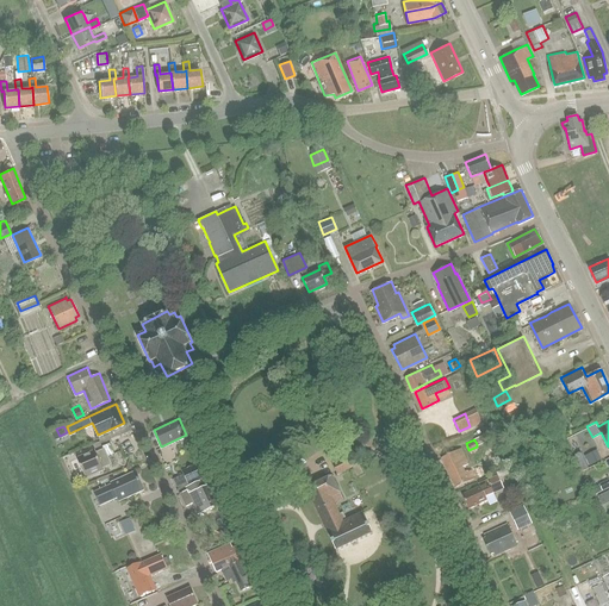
[(104,468),(103,466),(111,462),(112,464),(118,461),(110,441),(103,444),(104,448),(97,451),(95,448),(76,456),(86,476),(104,468)]
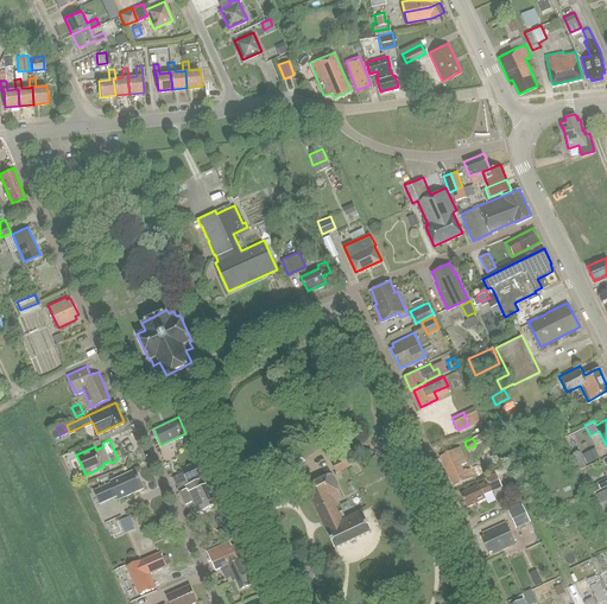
[(473,474),(469,466),(463,470),(460,463),(466,461),(460,445),(440,455),(453,483),(473,474)]
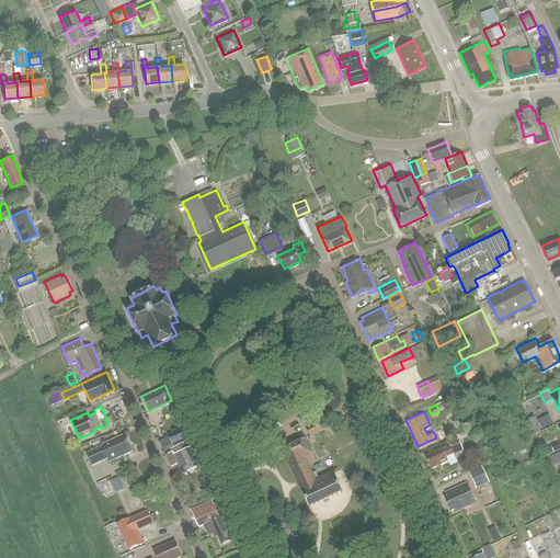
[(546,413),(537,418),(538,421),(541,426),(550,423),(546,413)]
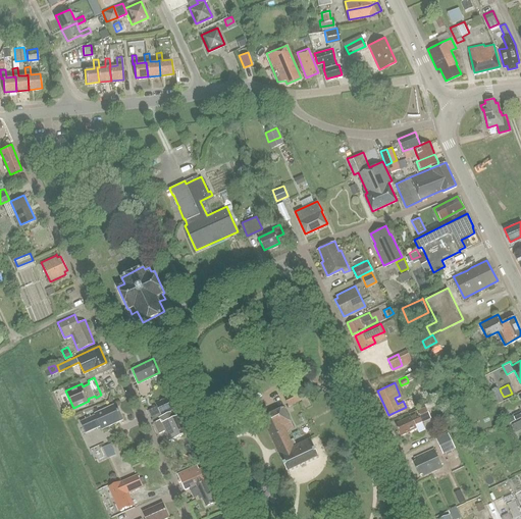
[(296,391),(283,396),(288,405),(300,399),(296,391)]
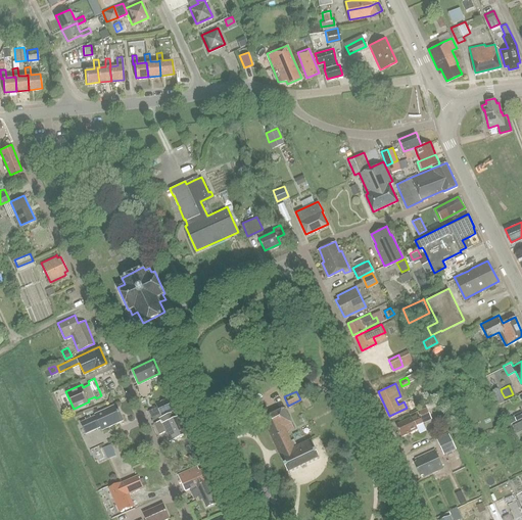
[(433,400),(425,404),(426,407),(427,409),(435,405),(433,400)]
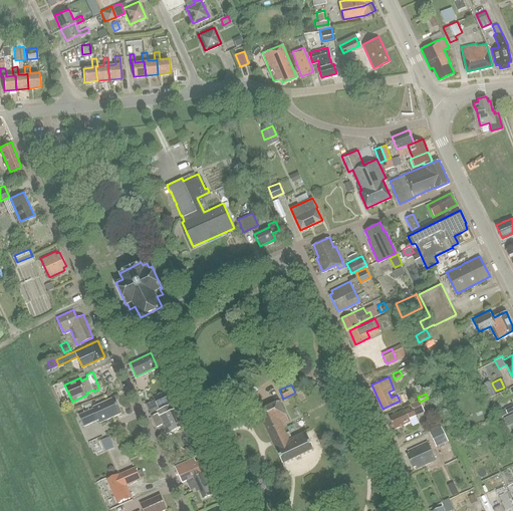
[(120,412),(113,397),(93,406),(93,408),(79,414),(84,425),(98,418),(100,421),(120,412)]
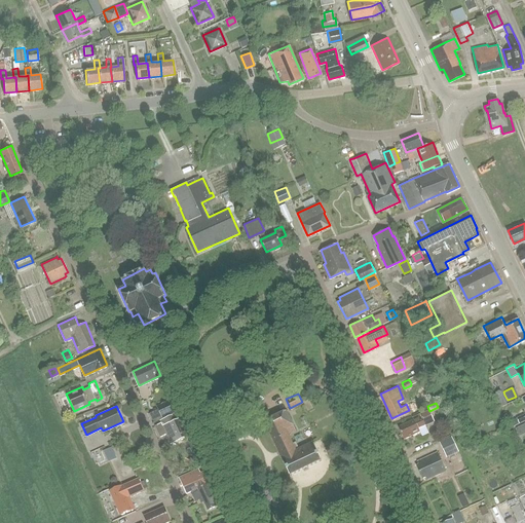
[(164,408),(158,410),(161,417),(167,414),(164,408)]
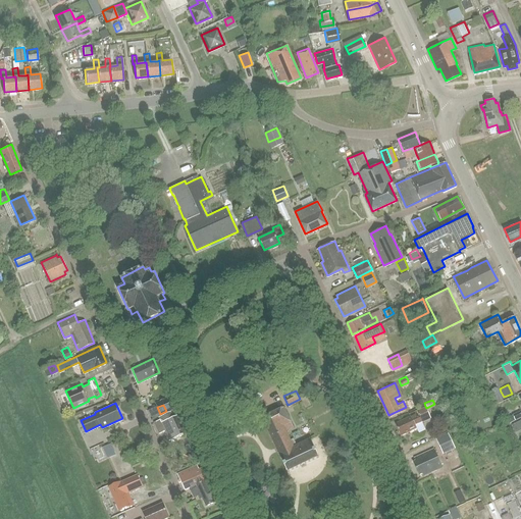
[(410,416),(395,422),(401,434),(409,430),(410,431),(417,428),(417,427),(415,423),(430,417),(426,408),(425,406),(409,413),(410,416)]
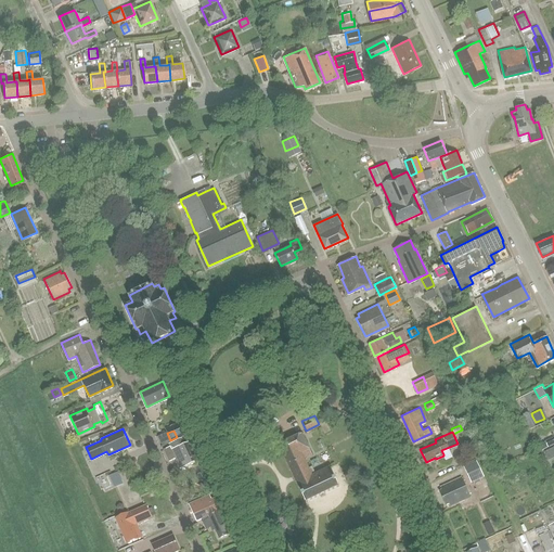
[(301,433),(279,444),(297,482),(306,500),(338,485),(330,465),(316,472),(311,464),(308,465),(304,456),(311,452),(309,448),(301,433)]
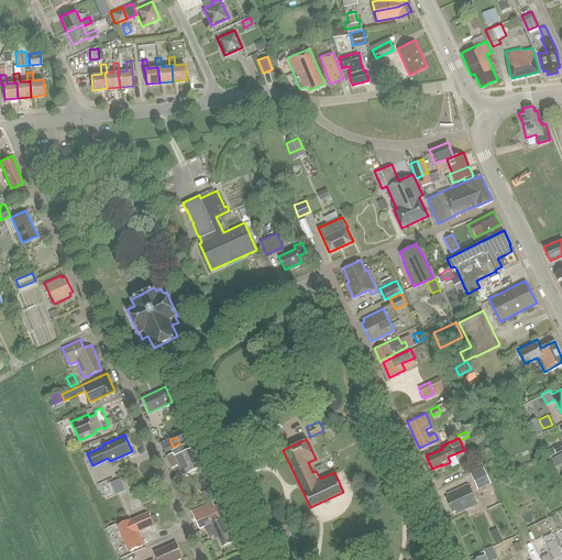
[(552,446),(554,450),(561,446),(561,439),(551,446),(552,446)]
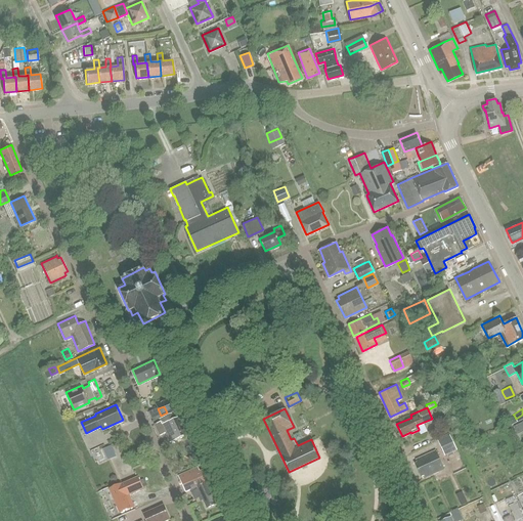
[(159,418),(160,421),(156,423),(160,433),(166,431),(171,441),(187,433),(179,415),(174,418),(172,413),(163,416),(161,417),(159,418)]
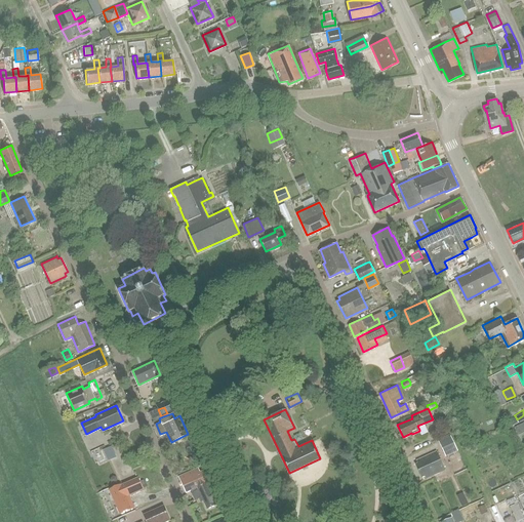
[(517,419),(515,415),(508,418),(511,425),(517,422),(517,419)]
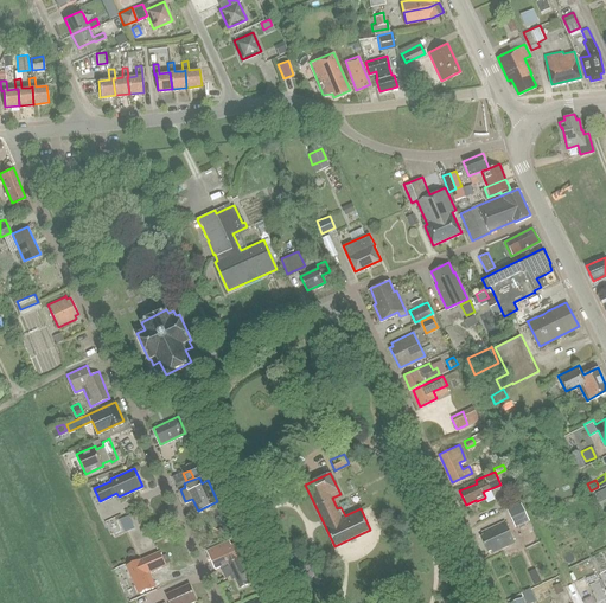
[(605,486),(594,492),(597,496),(598,501),(605,496),(605,486)]
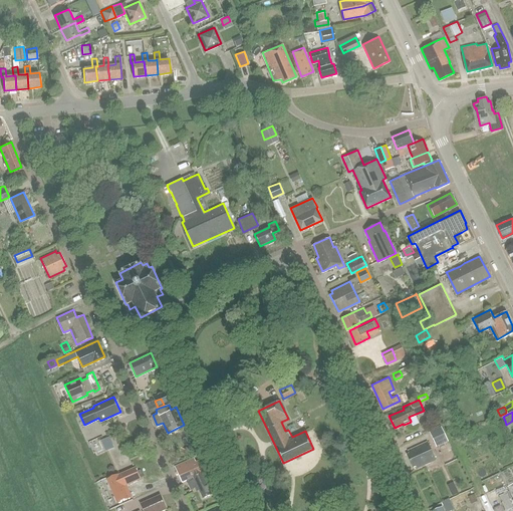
[(436,417),(430,420),(433,425),(439,422),(436,417)]
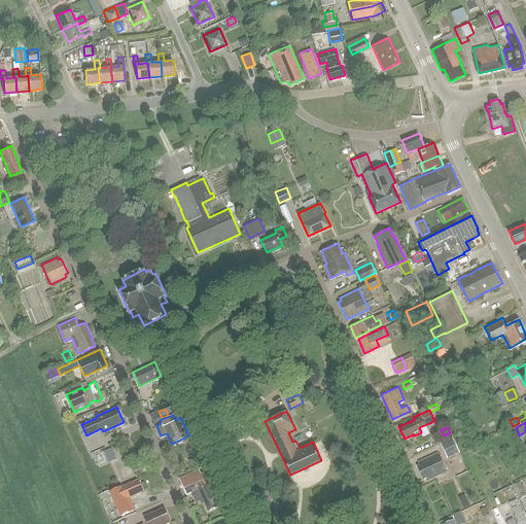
[(451,437),(440,442),(448,456),(458,451),(451,437)]
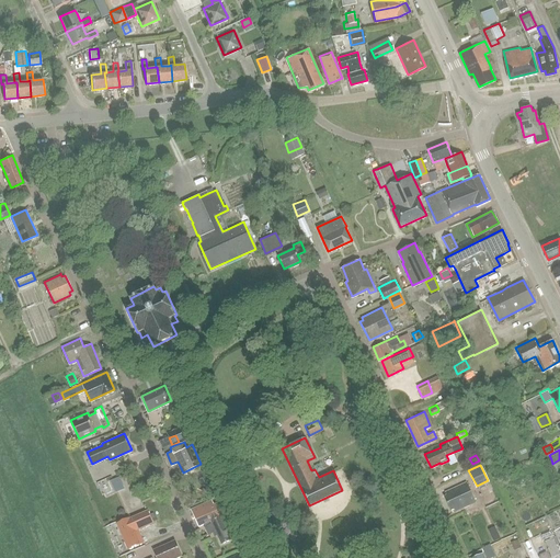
[(118,476),(112,478),(117,490),(124,487),(118,476)]
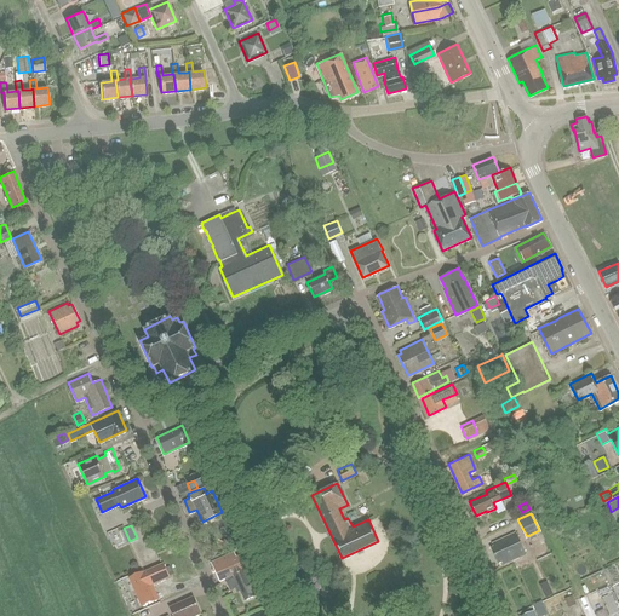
[(498,562),(502,560),(503,563),(526,553),(515,531),(492,541),(493,546),(491,547),(498,562)]
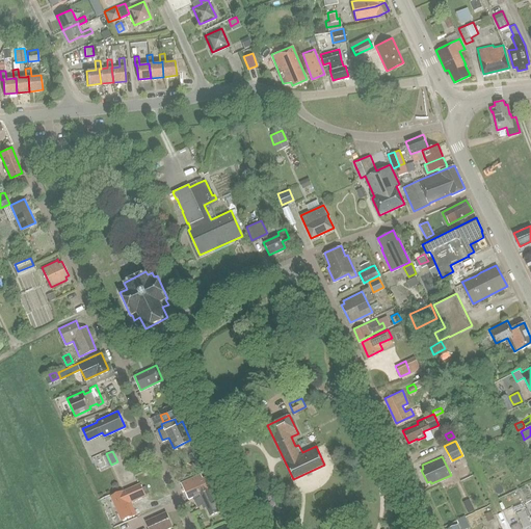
[(181,468),(175,469),(175,476),(175,477),(176,477),(182,477),(182,475),(183,475),(183,471),(182,471),(181,468)]
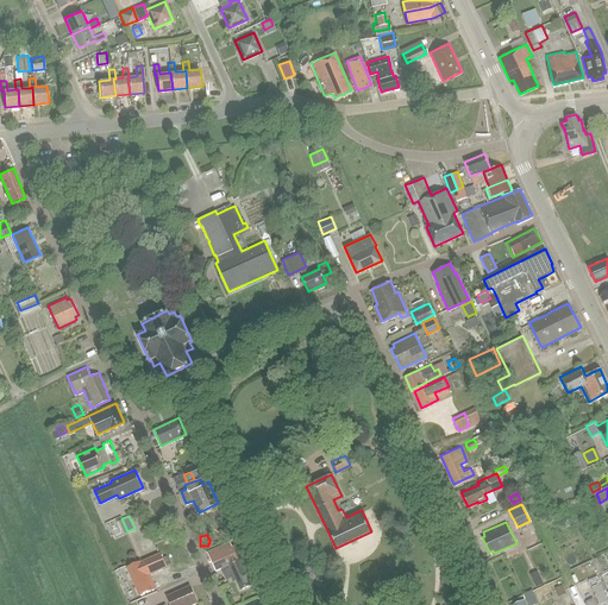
[(239,559),(243,558),(237,543),(232,546),(230,541),(207,552),(215,569),(229,563),(239,559)]
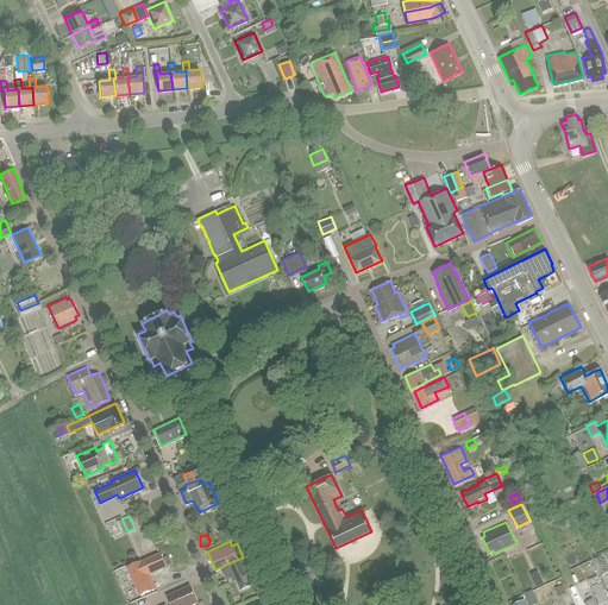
[(140,561),(139,561),(143,571),(148,568),(150,568),(151,569),(165,563),(160,552),(140,561)]
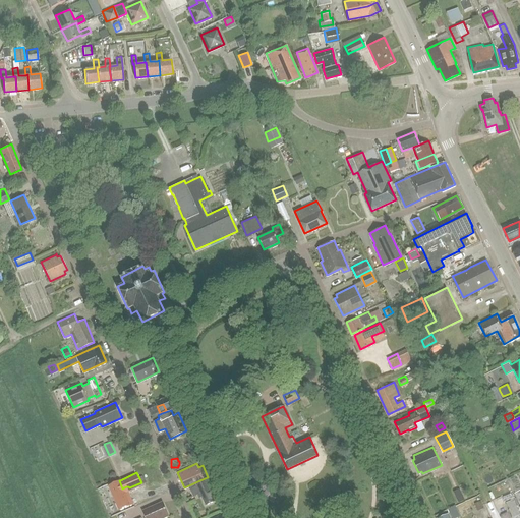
[(514,475),(509,477),(515,490),(514,490),(515,492),(519,502),(519,483),(517,477),(516,478),(514,475)]
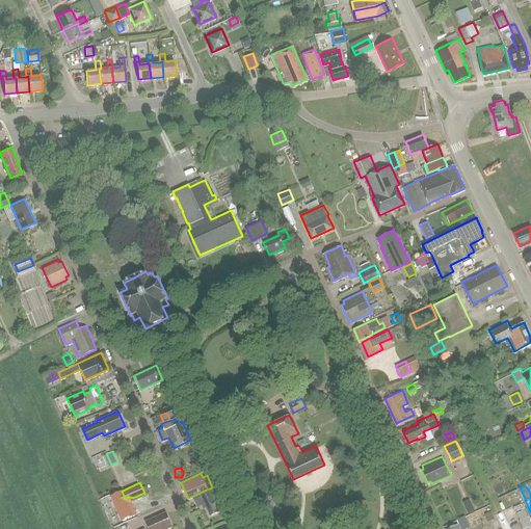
[(219,510),(209,488),(200,493),(201,495),(194,498),(197,505),(205,503),(210,514),(219,510)]
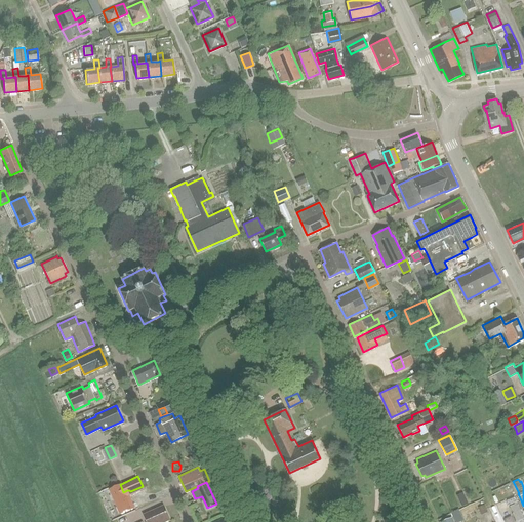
[(120,483),(109,488),(114,498),(120,513),(134,507),(128,492),(130,491),(129,490),(127,490),(123,492),(120,484),(121,484),(120,483)]
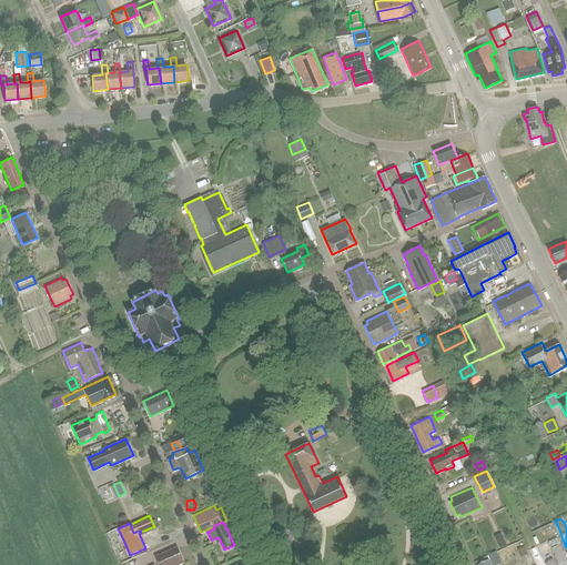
[(496,541),(499,546),(506,544),(503,537),(496,541)]
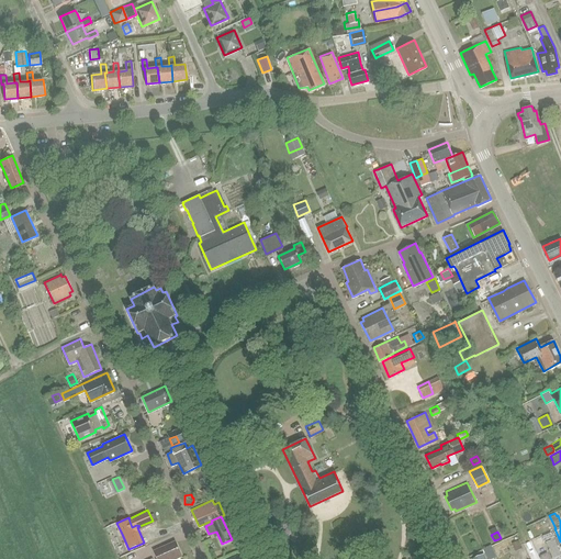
[(545,541),(551,557),(559,554),(556,545),(559,544),(556,536),(545,541)]
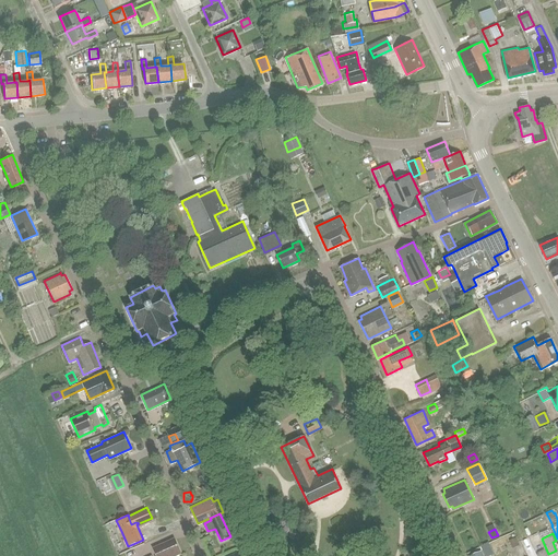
[(173,555),(181,553),(175,537),(153,547),(156,555),(173,555)]
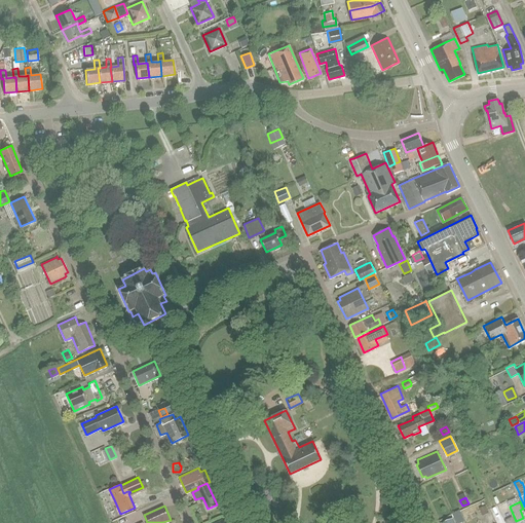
[(458,509),(451,512),(454,519),(461,516),(458,509)]
